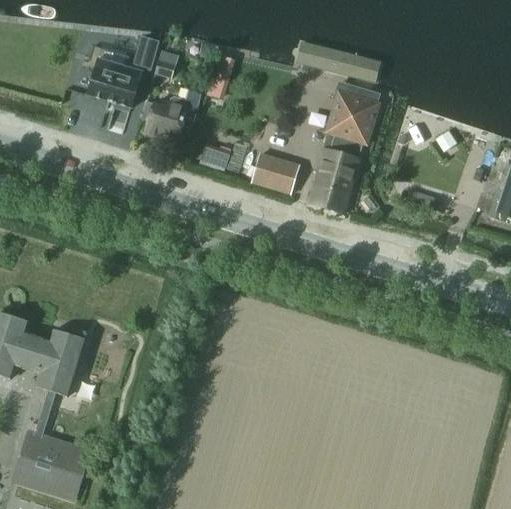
[(142,38),(134,64),(152,69),(159,42),(142,38)]
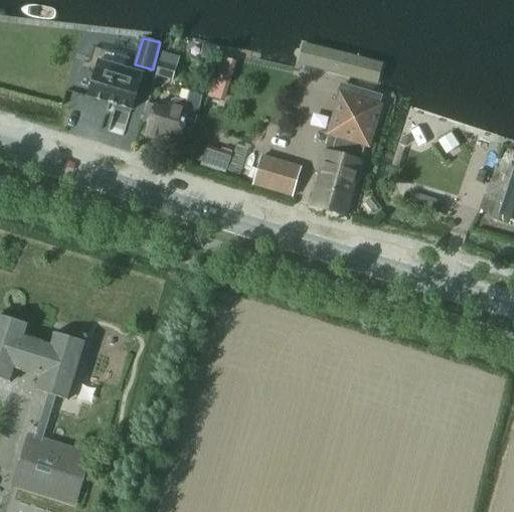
[(295,65),(382,88),(389,60),(302,38),(295,65)]
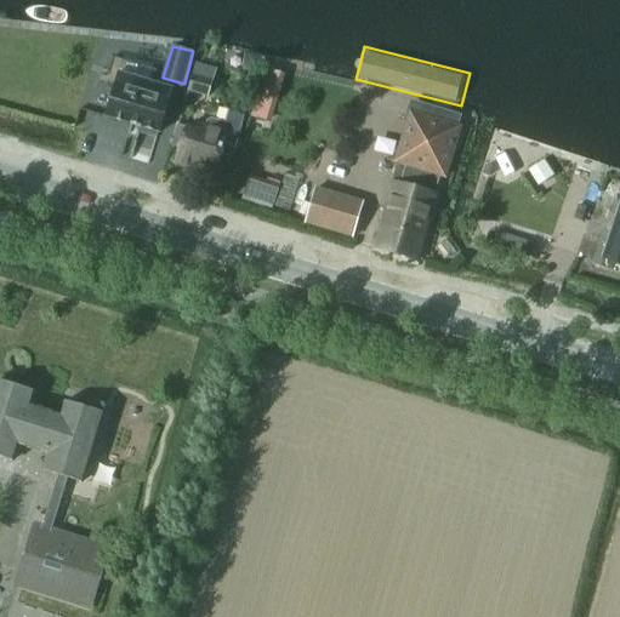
[(244,58),(243,64),(245,64),(244,67),(257,69),(259,66),(263,67),(266,56),(261,55),(248,51),(246,53),(245,53),(244,58)]
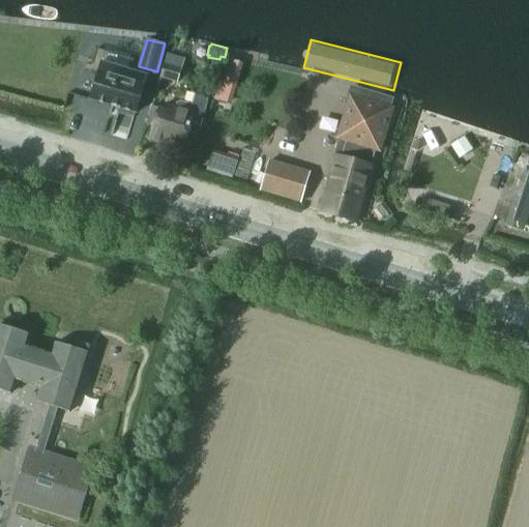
[(97,50),(91,70),(99,72),(91,98),(112,105),(112,106),(119,108),(112,134),(113,134),(120,107),(134,111),(126,138),(127,138),(136,111),(137,112),(147,75),(134,70),(131,60),(97,50)]
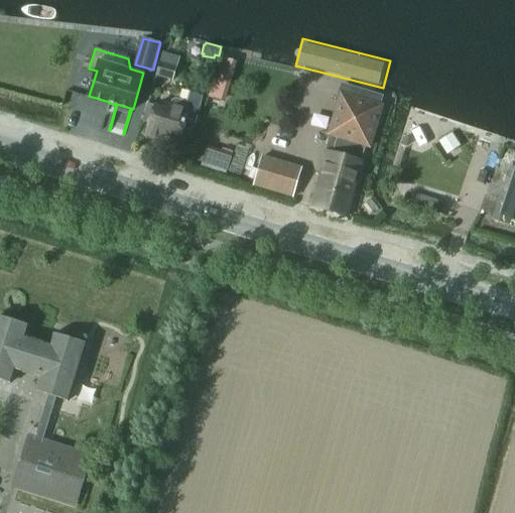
[(161,60),(157,73),(173,78),(176,66),(179,56),(164,51),(161,60)]
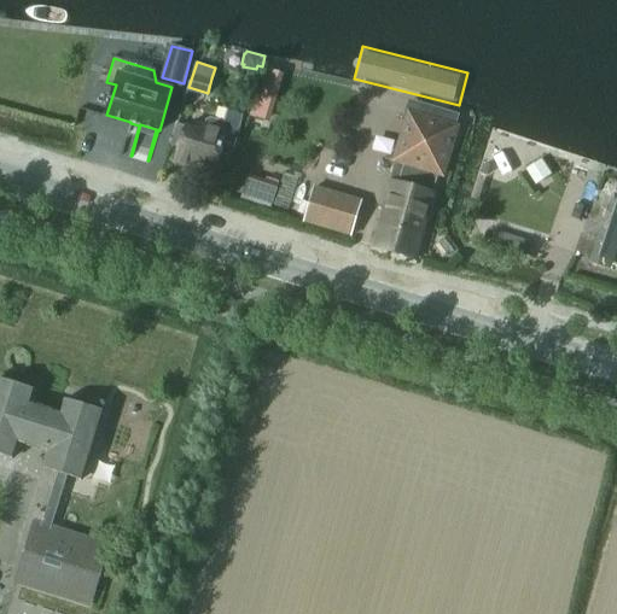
[(260,91),(252,113),(265,117),(272,94),(260,91)]
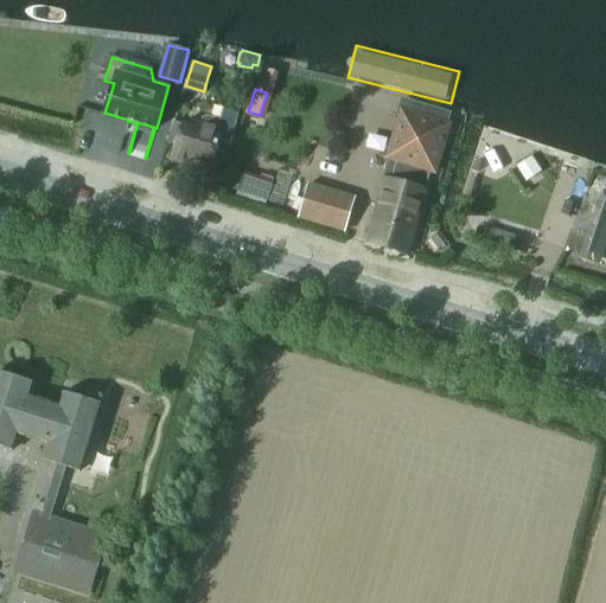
[(173,123),(168,141),(176,143),(172,155),(190,160),(191,155),(212,161),(217,148),(228,152),(242,107),(228,103),(223,106),(219,117),(208,113),(203,116),(201,121),(199,120),(198,126),(182,121),(180,126),(173,123)]
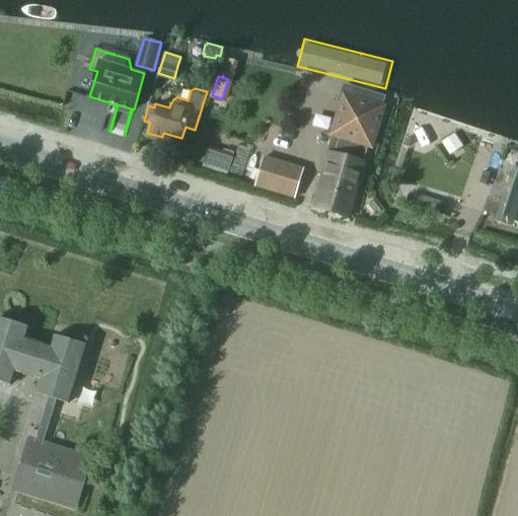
[(362,101),(345,96),(334,133),(340,134),(335,152),(328,150),(312,206),(349,217),(365,161),(364,161),(369,143),(370,144),(384,98),(365,92),(362,101)]
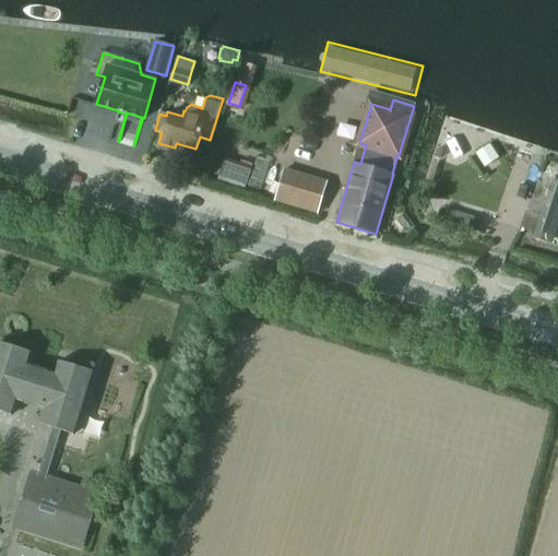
[(489,143),(477,152),(486,166),(499,157),(489,143)]
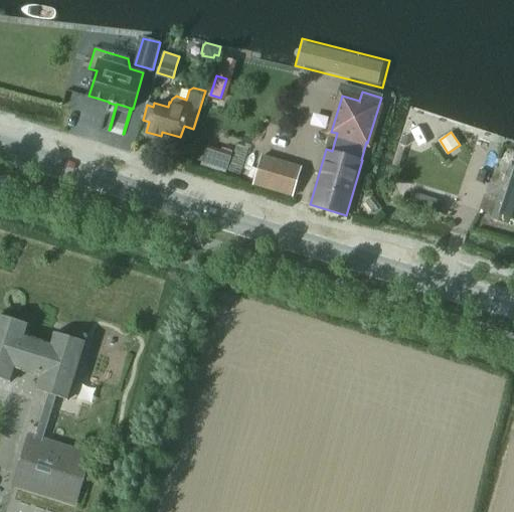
[(237,143),(228,169),(240,173),(249,146),(237,143)]
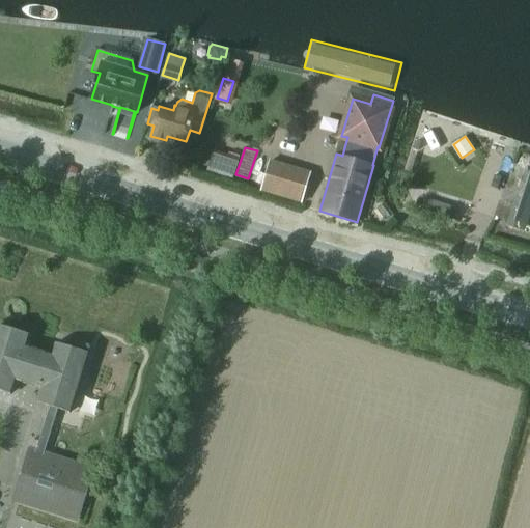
[(310,171),(271,159),(261,189),(302,201),(310,171)]
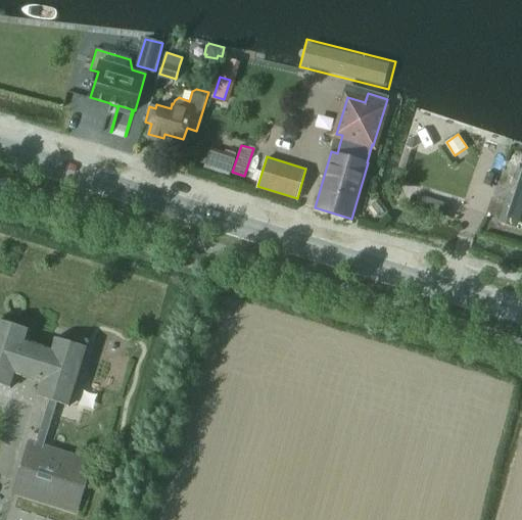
[(521,176),(508,215),(509,215),(521,220),(521,176)]
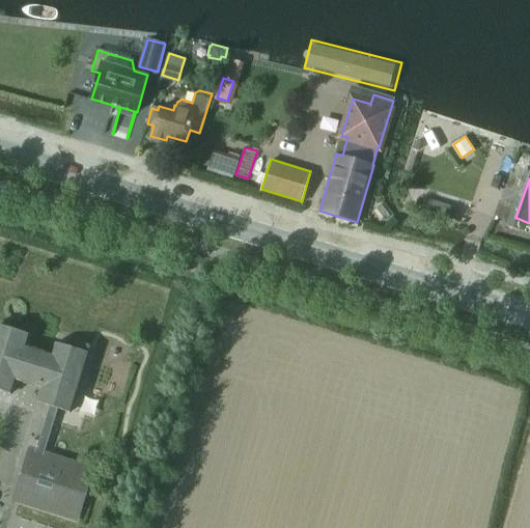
[(425,196),(421,212),(439,217),(441,213),(454,217),(457,205),(425,196)]
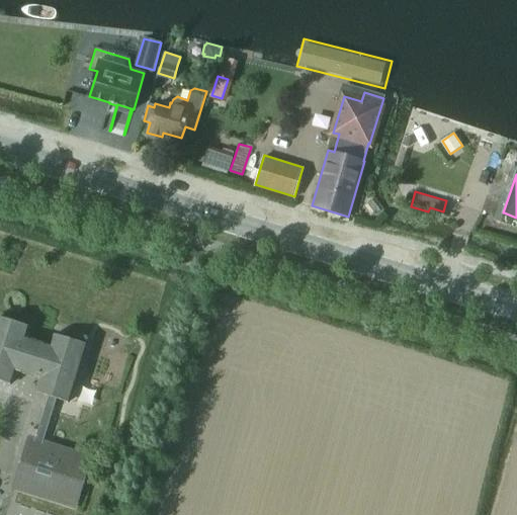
[(25,457),(23,456),(20,466),(21,467),(16,486),(74,504),(81,484),(79,484),(81,476),(83,477),(89,456),(42,442),(57,397),(69,401),(86,344),(79,342),(80,338),(78,334),(75,332),(72,330),(68,331),(64,333),(62,337),(55,335),(52,346),(24,337),(28,326),(0,317),(0,378),(10,382),(15,368),(41,376),(37,391),(50,395),(35,440),(30,438),(25,457)]
